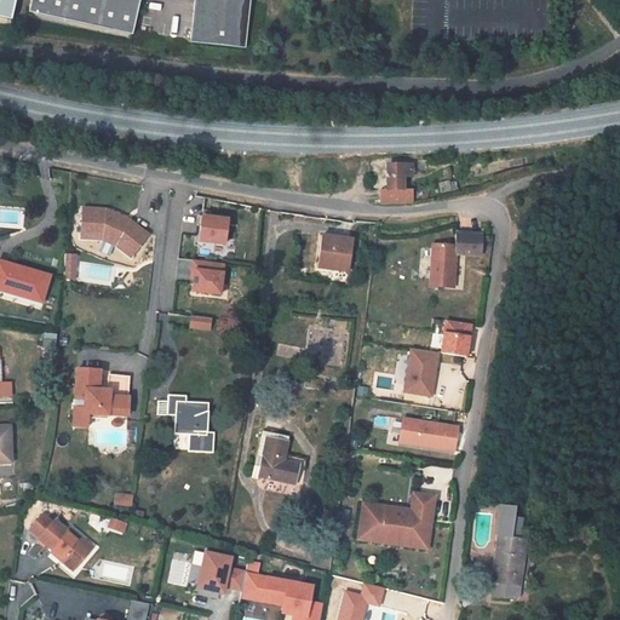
[(32,0),(29,12),(133,35),(133,32),(139,0),(32,0)]
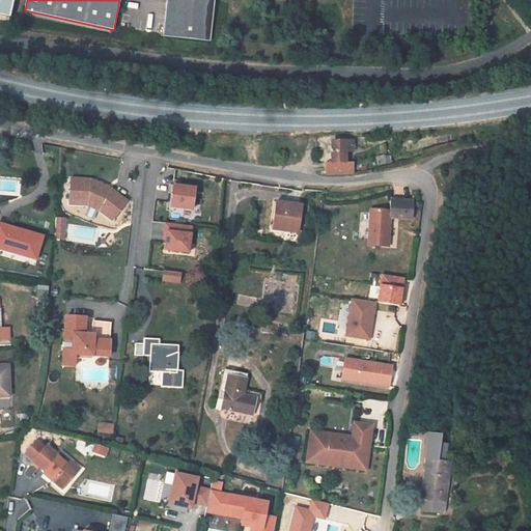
[(327,174),(353,173),(353,162),(345,163),(344,151),(353,151),(353,141),(332,142),(332,163),(327,163),(327,174)]
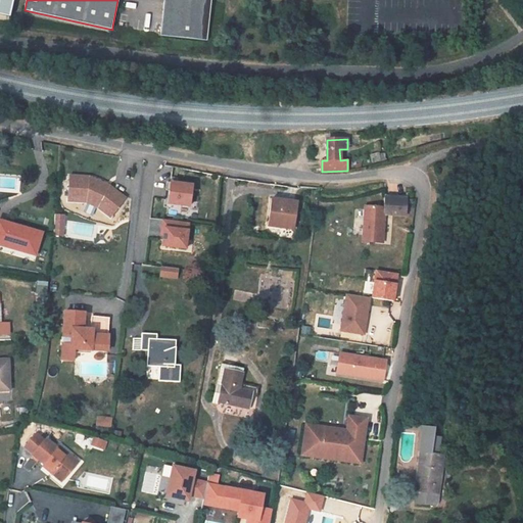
[(381,161),(379,153),(371,154),(373,162),(381,161)]
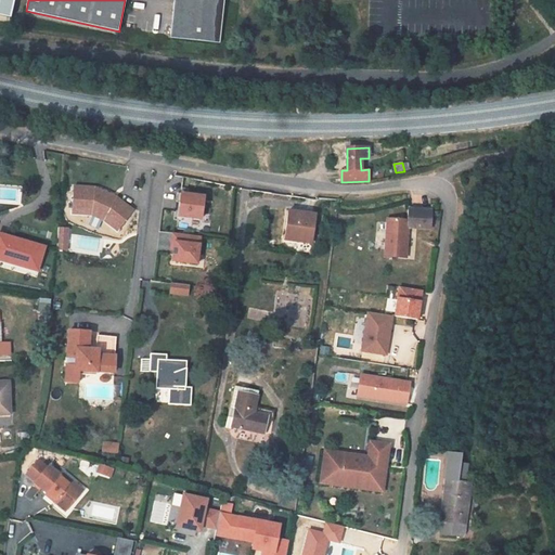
[(163,210),(185,208),(184,196),(162,198),(163,210)]
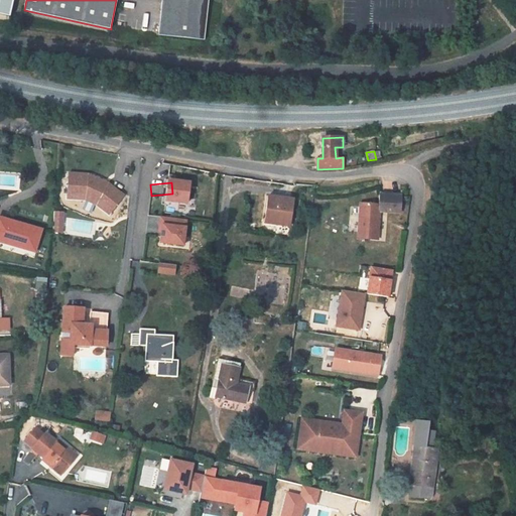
[(379,212),(400,214),(401,197),(380,195),(379,205),(361,204),(359,239),(377,240),(379,212)]
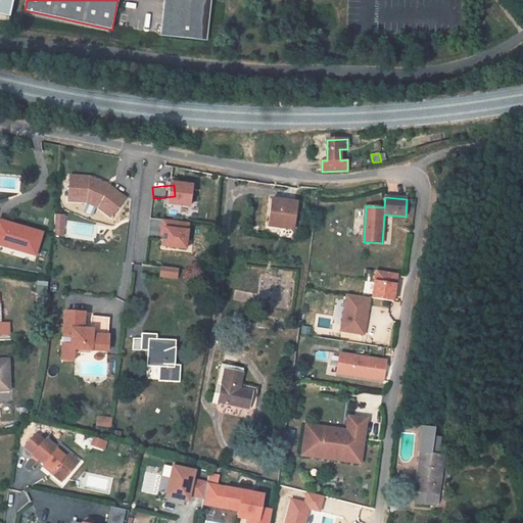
[(298,203),(273,199),(269,227),(294,230),(298,203)]
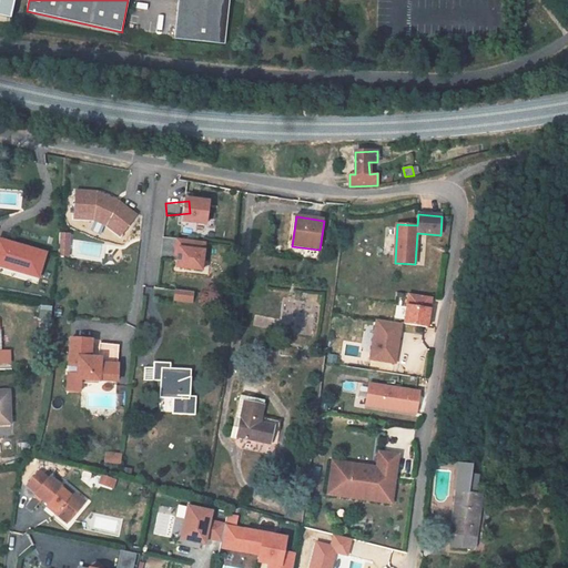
[(69,255),(70,233),(59,233),(59,255),(69,255)]
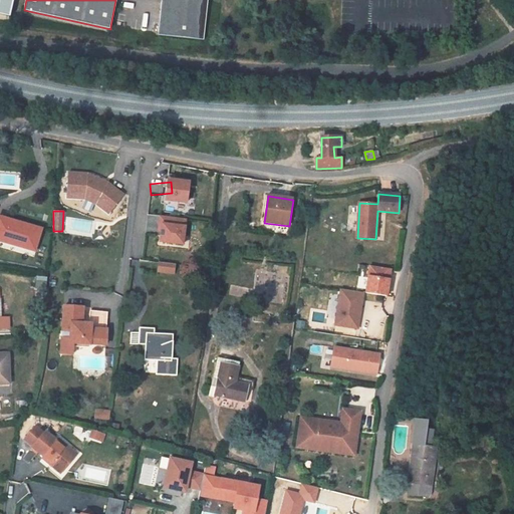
[(157,243),(184,244),(185,217),(158,216),(157,243)]
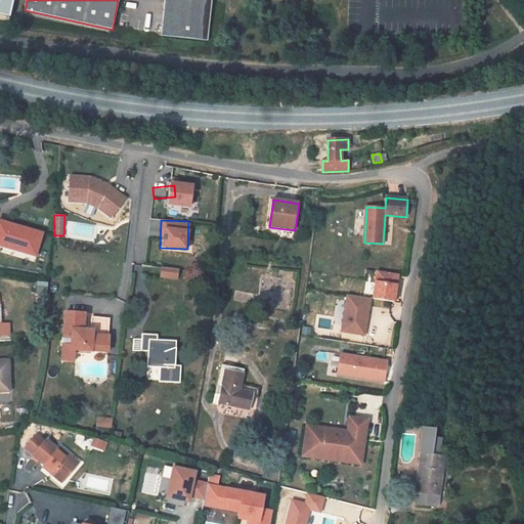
[(0,221),(0,245),(36,256),(42,233),(0,221)]
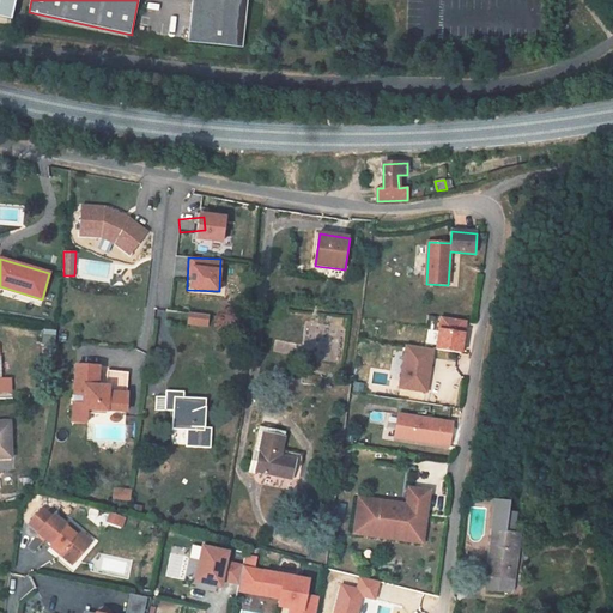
[(187,313),(186,326),(207,326),(207,314),(187,313)]
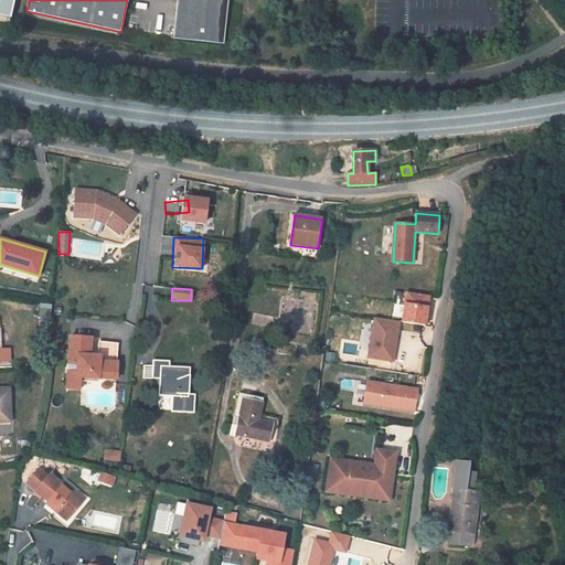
[(404,290),(398,321),(424,326),(429,296),(404,290)]
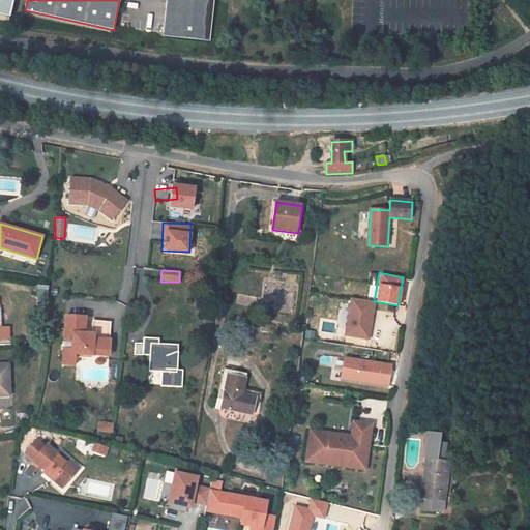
[(345,337),(371,339),(374,299),(348,298),(345,337)]
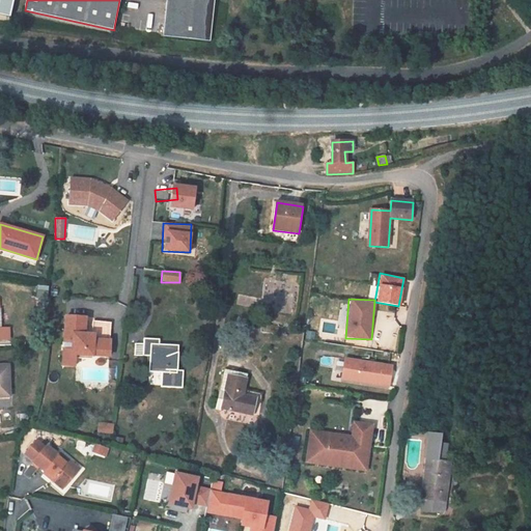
[(0,339),(9,339),(8,328),(2,329),(1,308),(0,308),(0,339)]
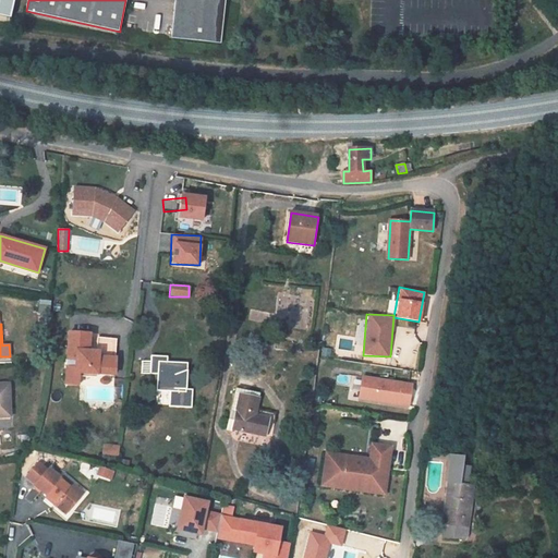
[(80,373),(96,374),(113,375),(117,340),(98,339),(97,347),(89,347),(91,335),(69,334),(65,384),(79,385),(79,377),(80,373)]
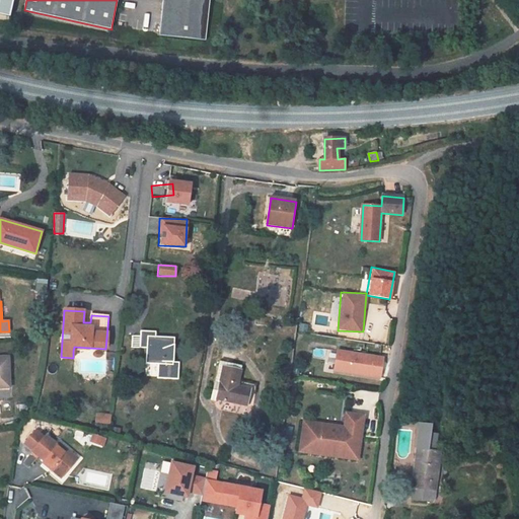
[(156,332),(141,330),(139,348),(146,349),(145,364),(158,365),(157,378),(177,380),(178,363),(172,362),(174,339),(155,337),(156,332)]
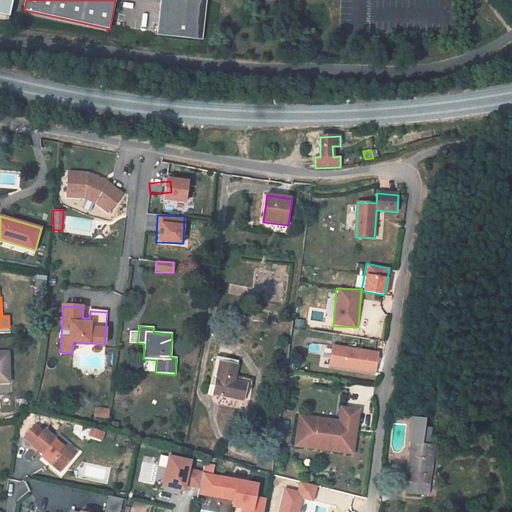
[(331,343),(326,367),(374,375),(378,352),(331,343)]
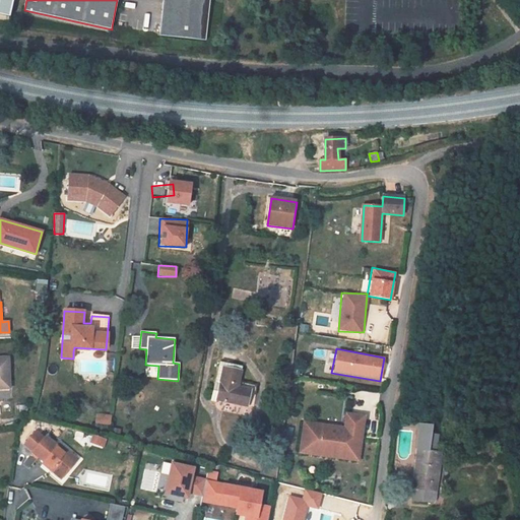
[(0,388),(10,388),(8,358),(0,358),(0,388)]
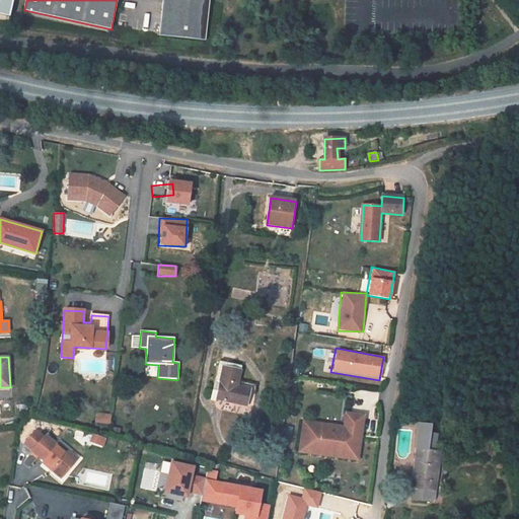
[(236,386),(241,366),(219,361),(212,398),(247,406),(251,389),(236,386)]
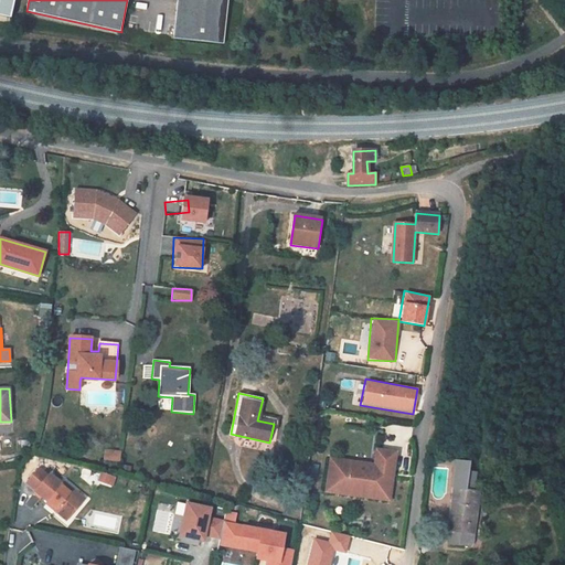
[(103,459),(119,461),(120,452),(105,450),(103,459)]
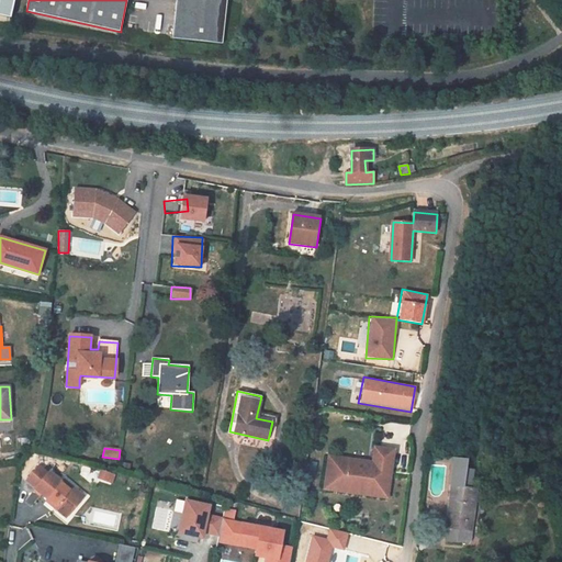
[(375,448),(373,462),(338,457),(335,481),(380,487),(383,464),(391,465),(394,450),(375,448)]
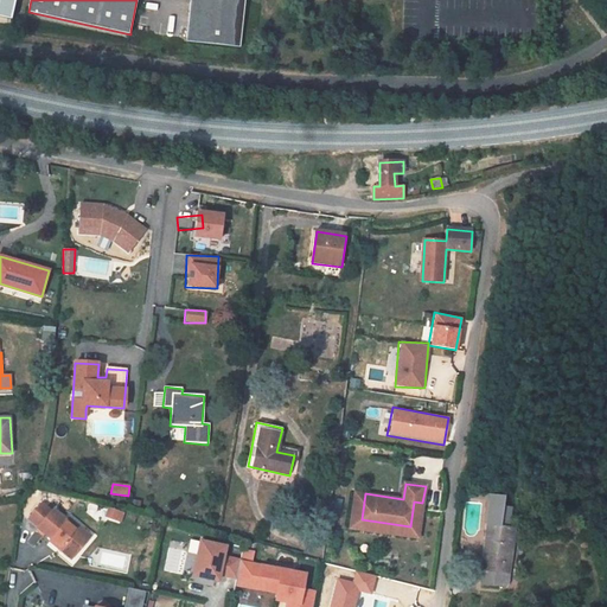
[(362,519),(365,493),(356,492),(351,526),(417,536),(422,503),(414,502),(410,526),(362,519)]
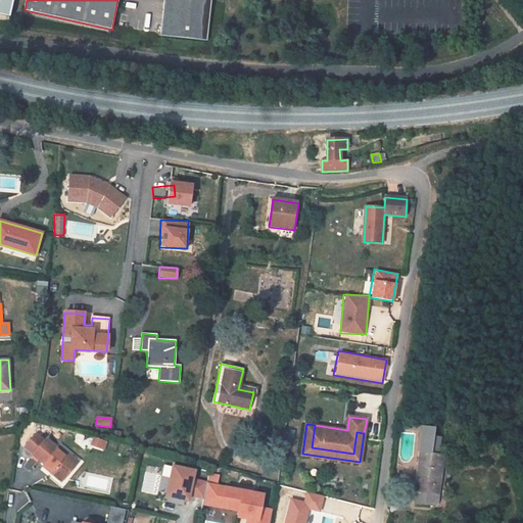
[(33,455),(45,465),(46,464),(53,469),(51,472),(59,480),(65,474),(67,475),(76,466),(57,450),(58,449),(46,439),(44,441),(36,435),(26,447),(34,454),(33,455)]
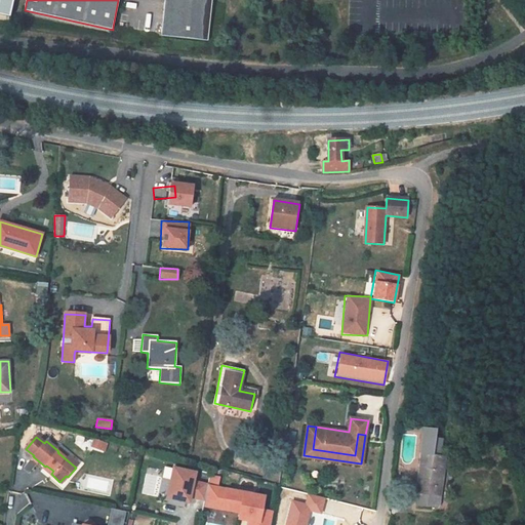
[(94,440),(92,447),(99,449),(103,442),(94,440)]
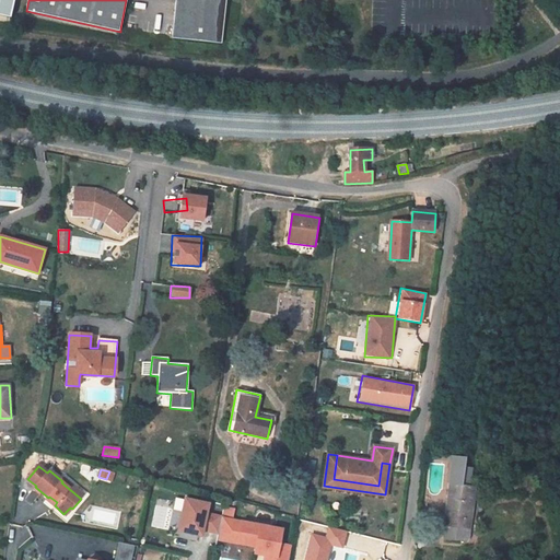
[(62,481),(61,482),(81,499),(84,494),(65,478),(62,481)]
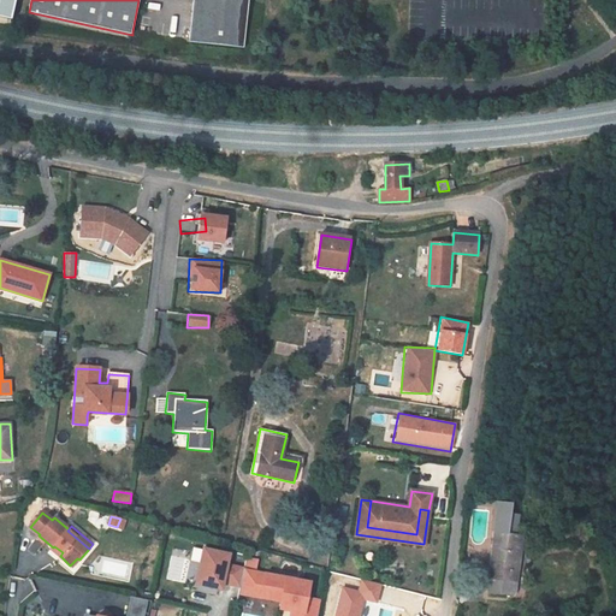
[(495,532),(490,567),(491,567),(497,568),(495,580),(490,579),(487,593),(511,596),(515,592),(517,570),(519,570),(523,535),(495,532)]
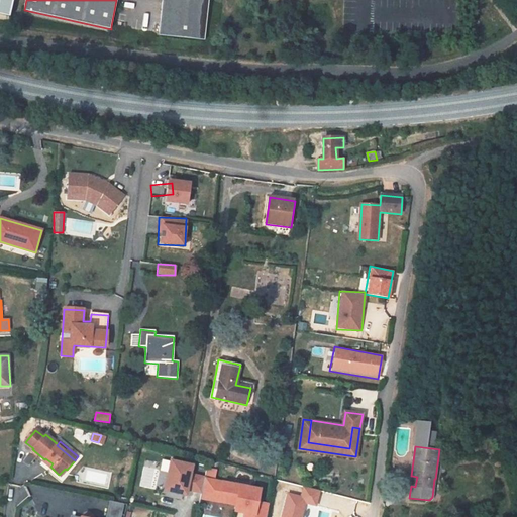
[(50,467),(53,463),(45,458),(44,459),(43,461),(50,467)]
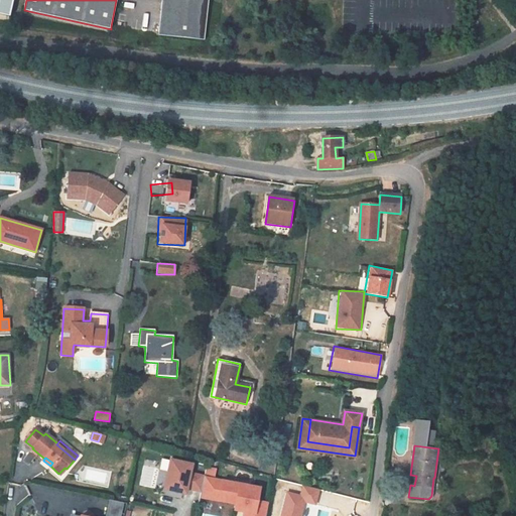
[(185,495),(191,463),(167,458),(161,490),(185,495)]
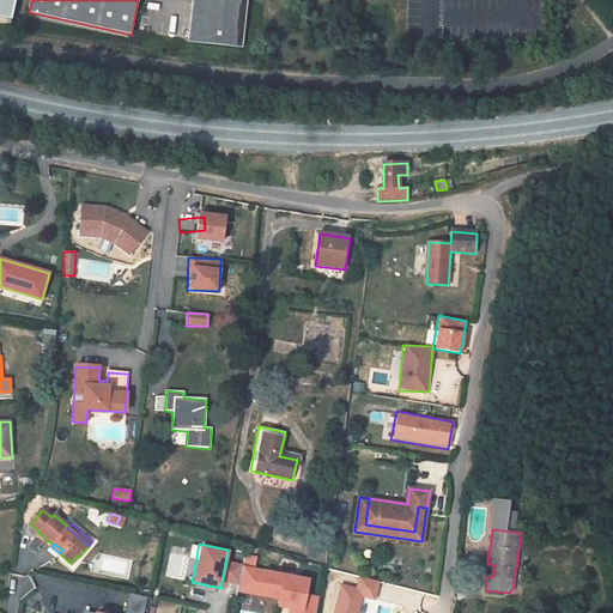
[(254,570),(256,558),(247,556),(244,568),(250,569),(254,570)]
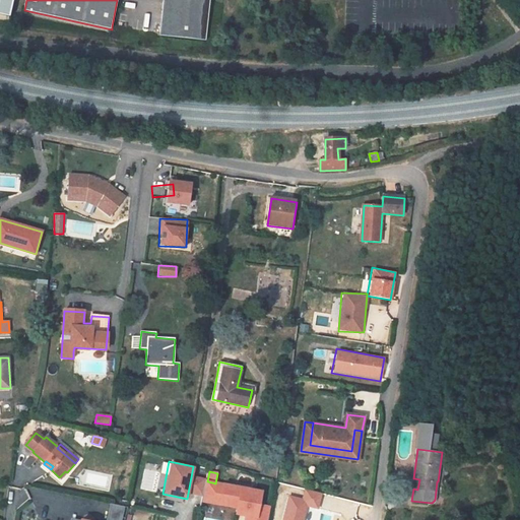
[(207,505),(212,482),(207,481),(203,505),(207,505)]
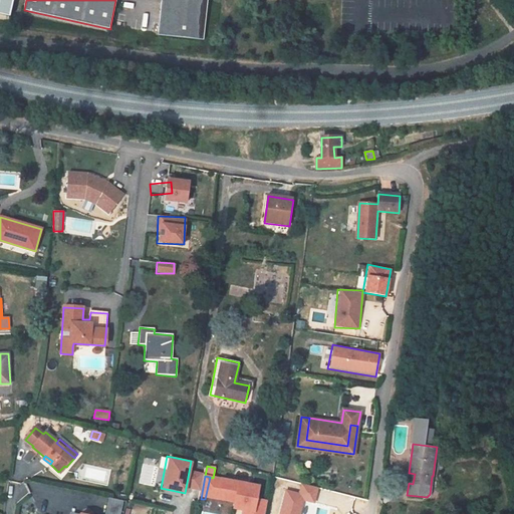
[(298,504),(300,496),(285,492),(284,492),(282,500),(298,504)]
